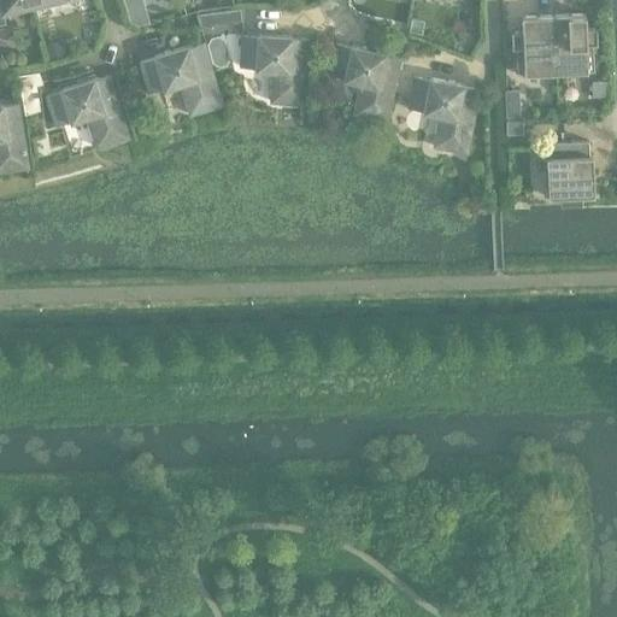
[(33,5),(31,0),(0,0),(0,1),(1,1),(4,11),(33,5)]
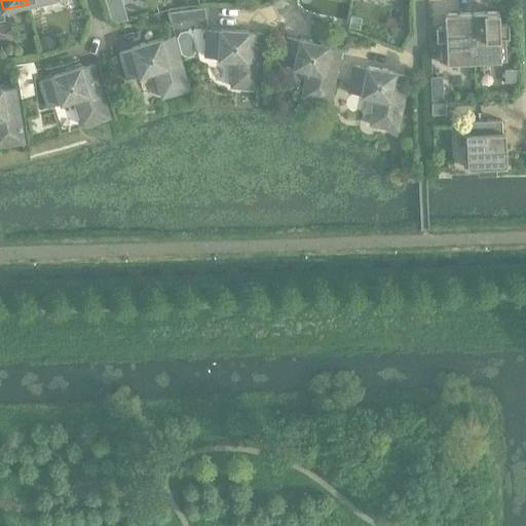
[(120,0),(109,0),(106,1),(111,19),(117,22),(127,19),(120,0)]
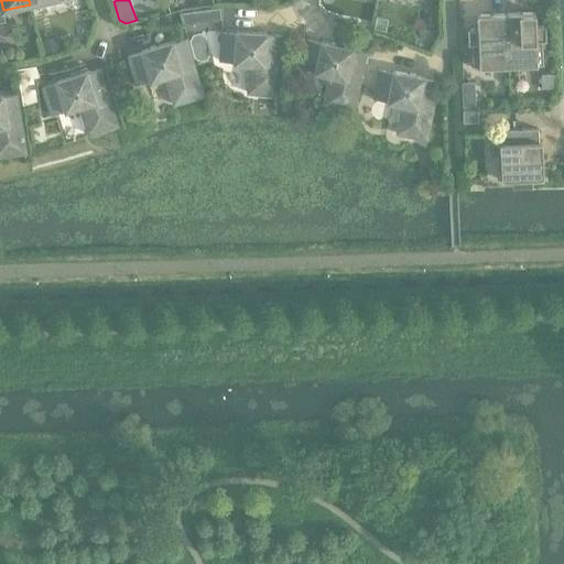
[(223,9),(206,11),(207,22),(223,20),(223,9)]
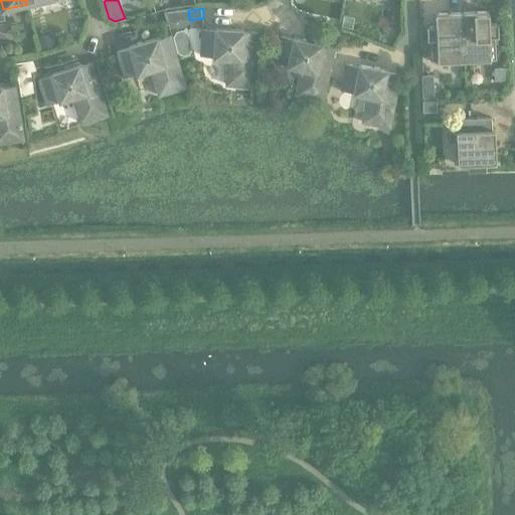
[(203,8),(203,18),(213,19),(213,9),(203,8)]
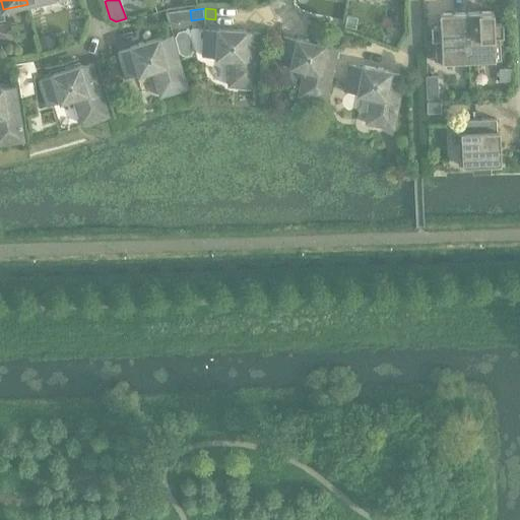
[(494,12),(466,13),(469,62),(501,61),(501,40),(504,39),(504,24),(494,25),(494,12)]
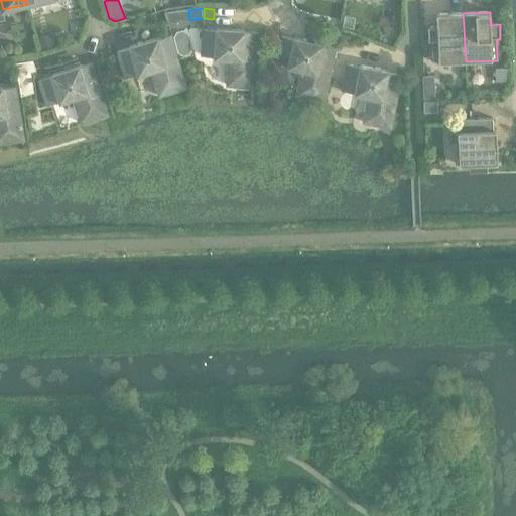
[(466,61),(463,13),(436,14),(437,27),(427,27),(428,42),(432,41),(433,62),(466,61)]
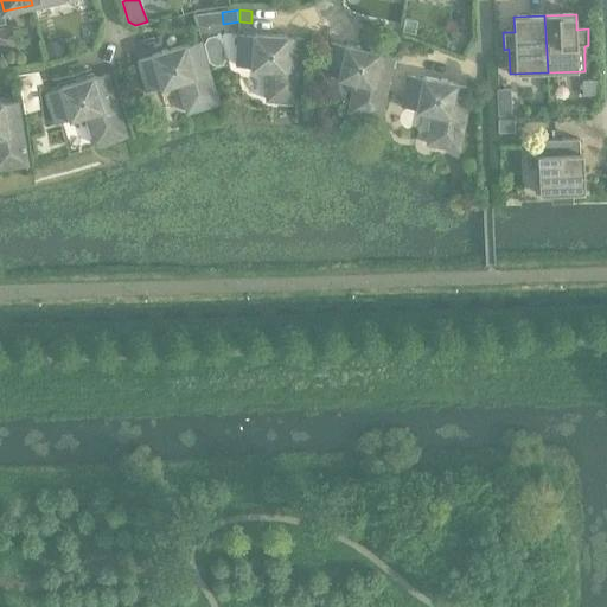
[(238,34),(237,66),(253,68),(253,69),(268,70),(267,101),(300,103),(304,39),(288,38),(288,37),(254,34),(254,36),(238,34)]
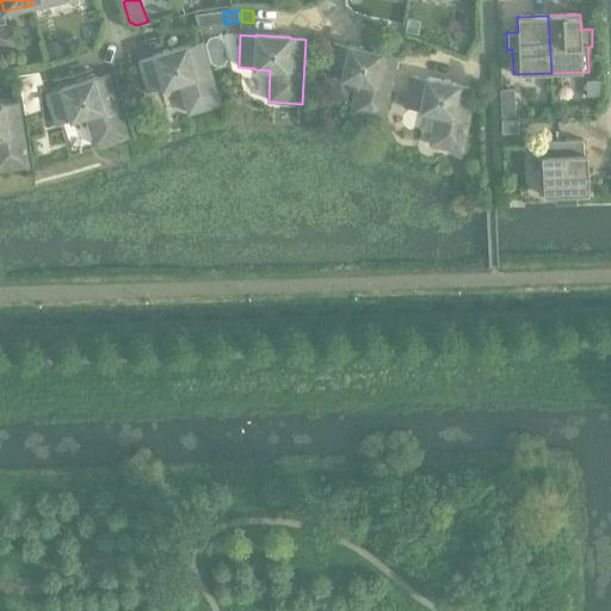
[(401,39),(399,53),(412,55),(414,42),(401,39)]
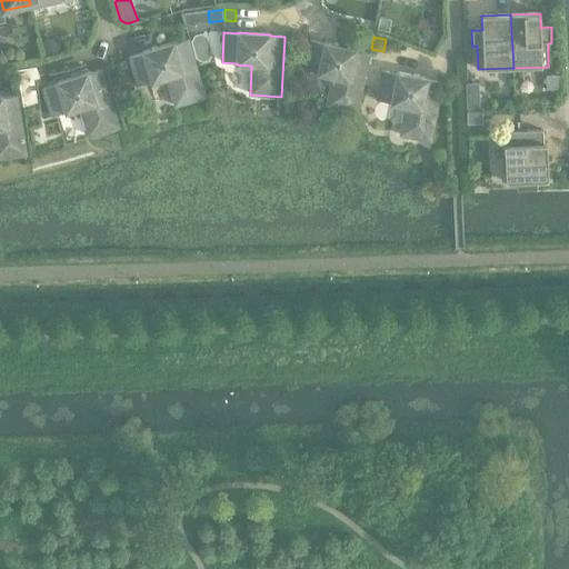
[(58,39),(42,43),(45,55),(61,51),(58,39)]
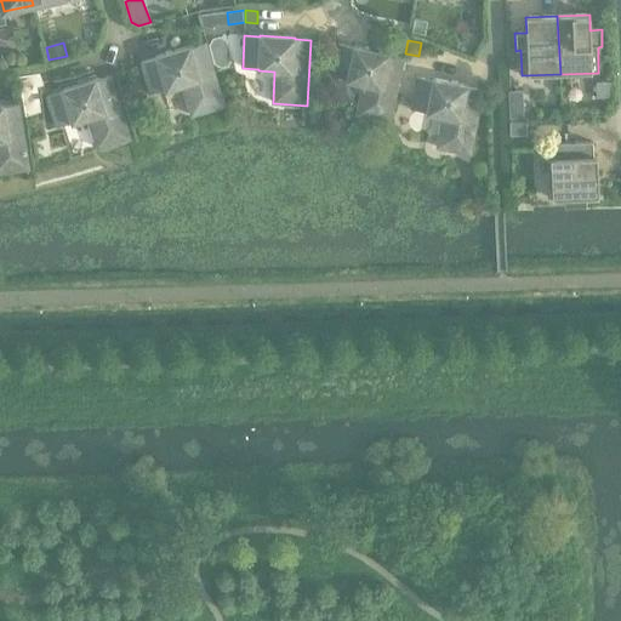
[(151,93),(154,92),(166,89),(166,90),(182,85),(192,117),(224,106),(205,44),(191,47),(189,46),(157,57),(157,58),(142,63),(151,93)]
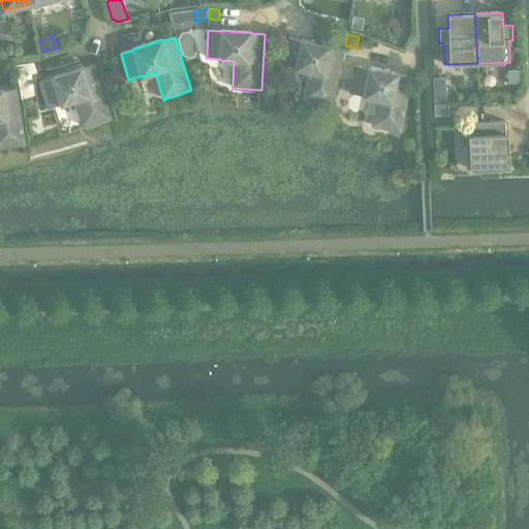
[(288,37),(282,64),(296,67),(296,68),(309,71),(304,98),(332,104),(344,50),(331,47),(331,45),(302,39),(302,40),(288,37)]
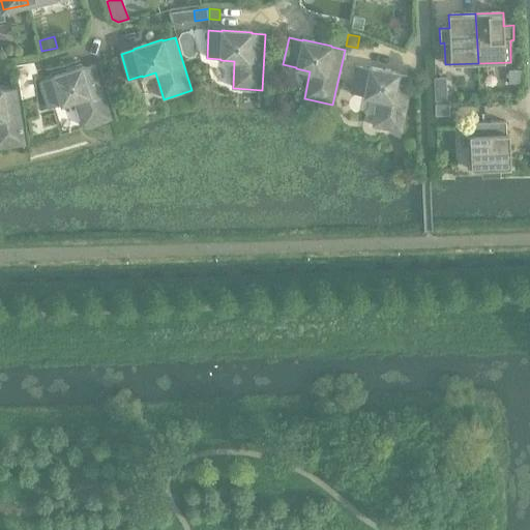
[(21,92),(34,88),(30,63),(17,65),(21,92)]
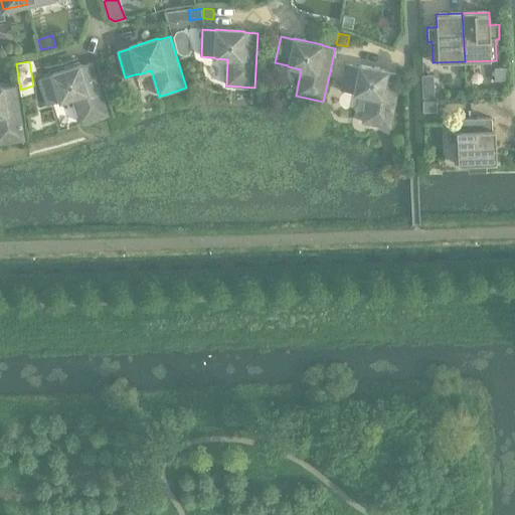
[(78,65),(51,74),(51,75),(38,79),(46,106),(59,102),(59,103),(72,99),(80,124),(108,115),(92,63),(79,67),(78,65)]
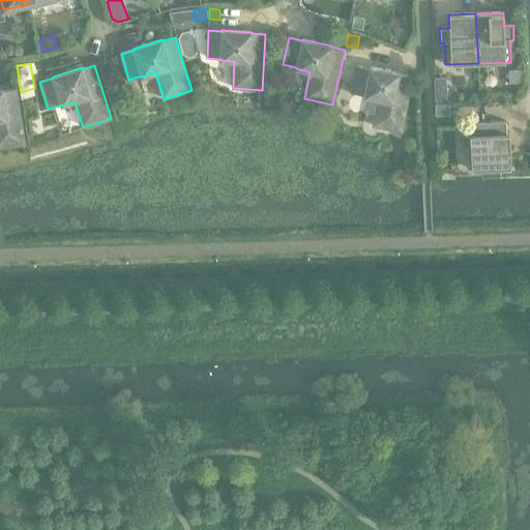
[(356,65),(350,92),(364,95),(364,96),(378,99),(373,126),(402,131),(412,77),(399,75),(399,72),(370,67),(370,68),(356,65)]
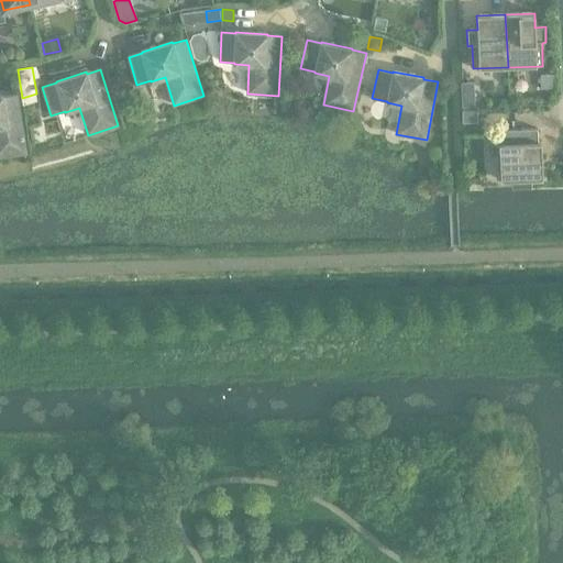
[(554,75),(540,76),(541,89),(555,89),(554,75)]
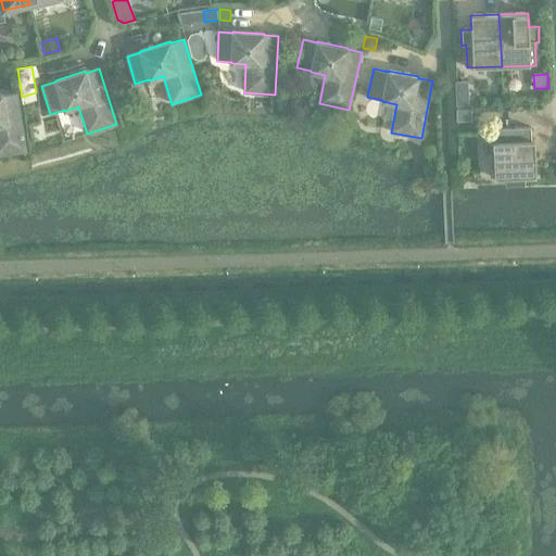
[(468,83),(456,83),(457,108),(469,106),(468,83)]
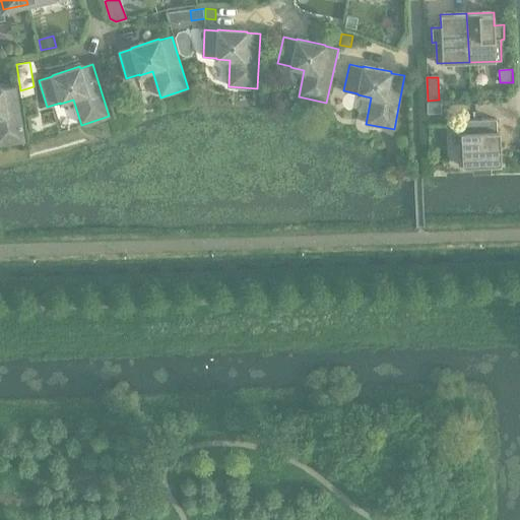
[(2,87),(0,87),(0,144),(24,141),(16,87),(3,89),(2,87)]
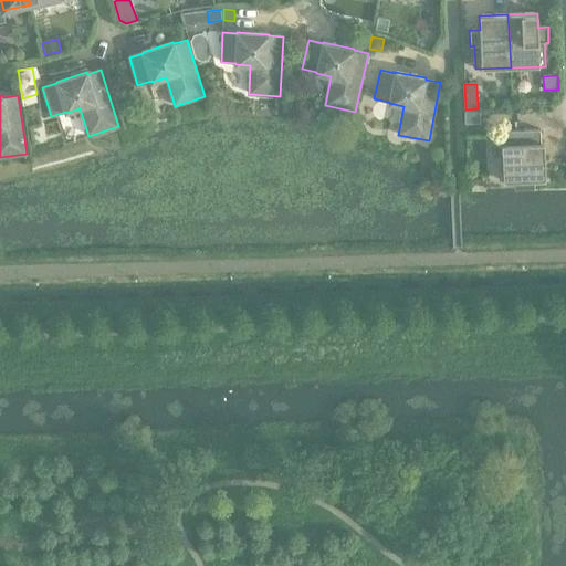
[(480,112),(465,112),(465,124),(480,124),(480,112)]
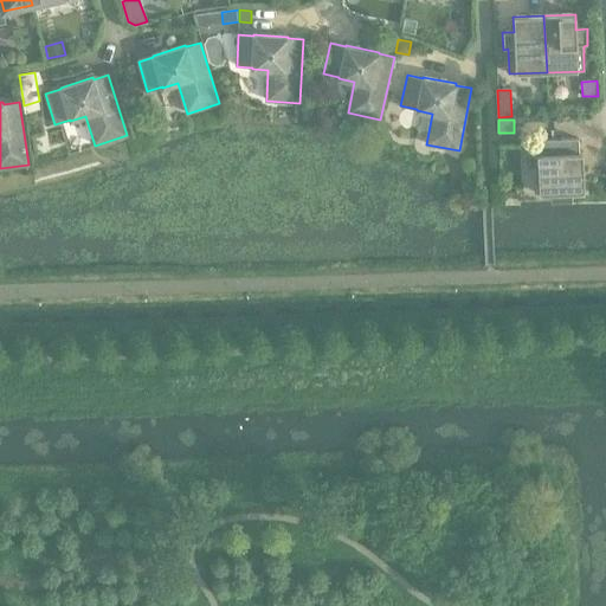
[(541,155),(537,155),(539,194),(552,194),(553,201),(571,201),(571,193),(584,193),(584,165),(580,165),(579,139),(541,141),(541,155)]
